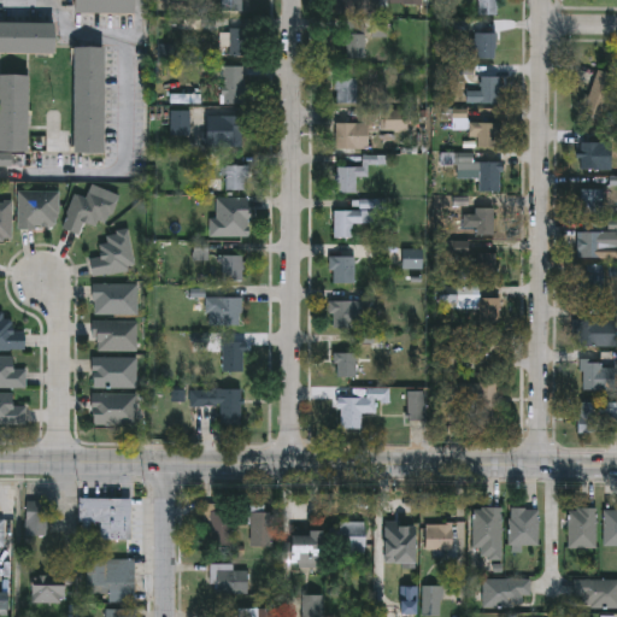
[(221,4),(193,4),(193,0),(245,0),(245,10),(221,10),(221,4)]
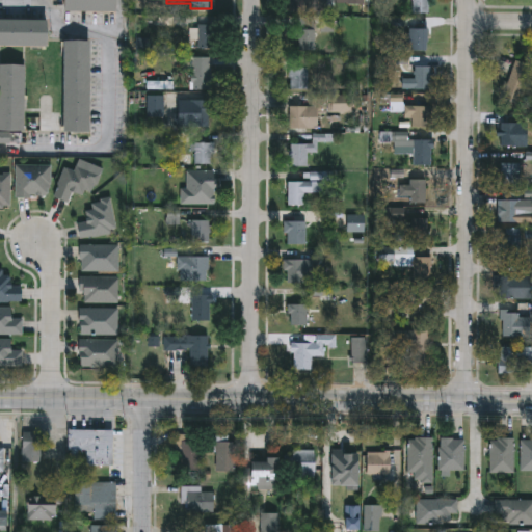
[(295,14),(287,14),(286,0),(325,0),(326,11),(314,12),(295,14)]
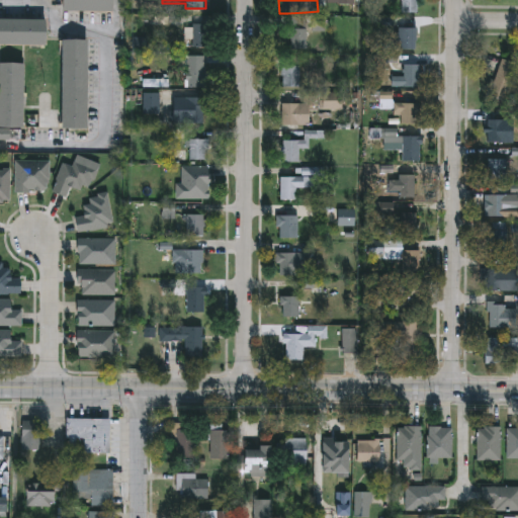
[(402,11),(402,0),(419,0),(419,11),(402,11)]
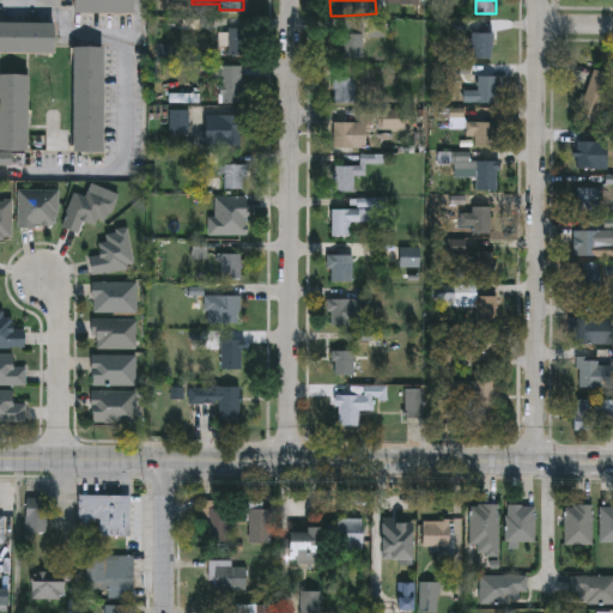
[(364,18),(363,60),(343,59),(344,31),(341,31),(343,18),(364,18)]
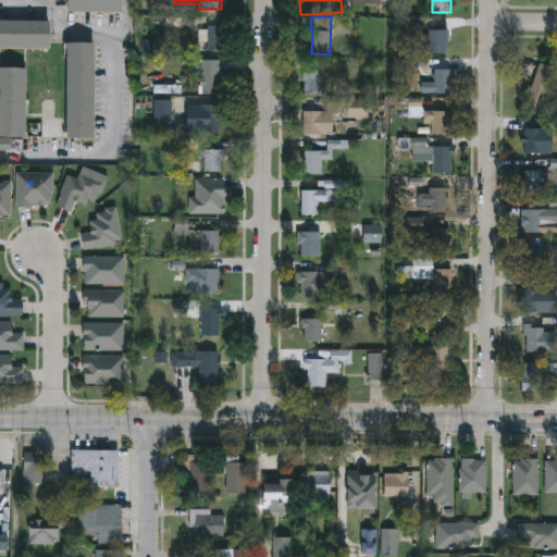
[(50,49),(0,48),(0,20),(50,21),(50,49)]
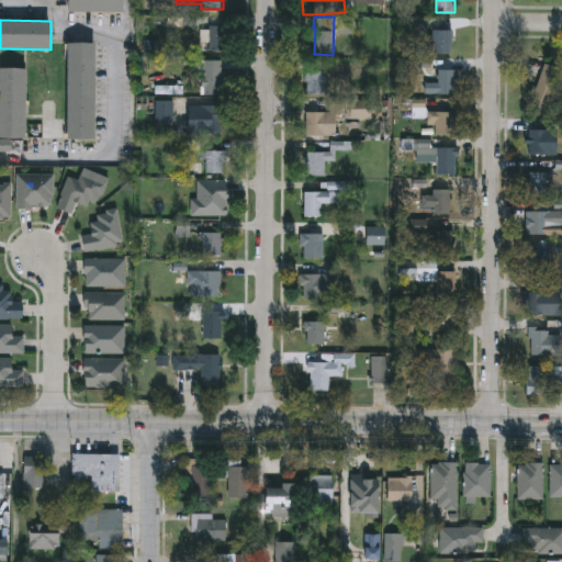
[(228,23),(228,49),(201,49),(201,23),(228,23)]
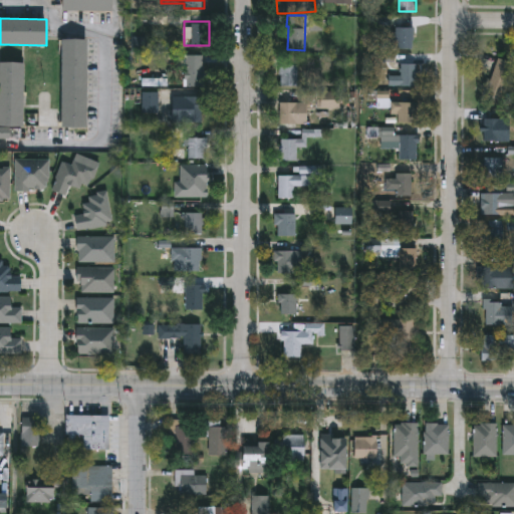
[(414,27),(414,48),(395,48),(395,27),(414,27)]
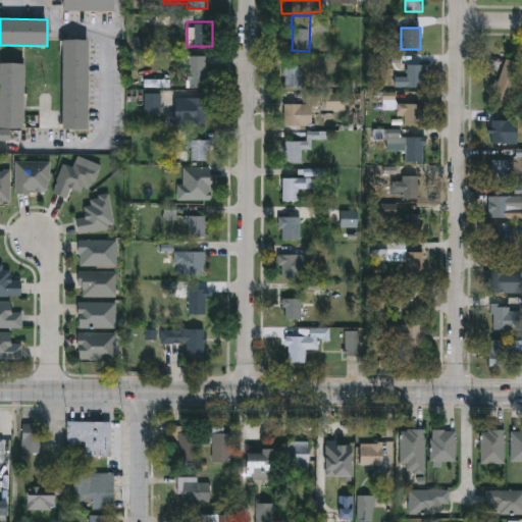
[(89,40),(89,129),(63,129),(63,40),(89,40)]
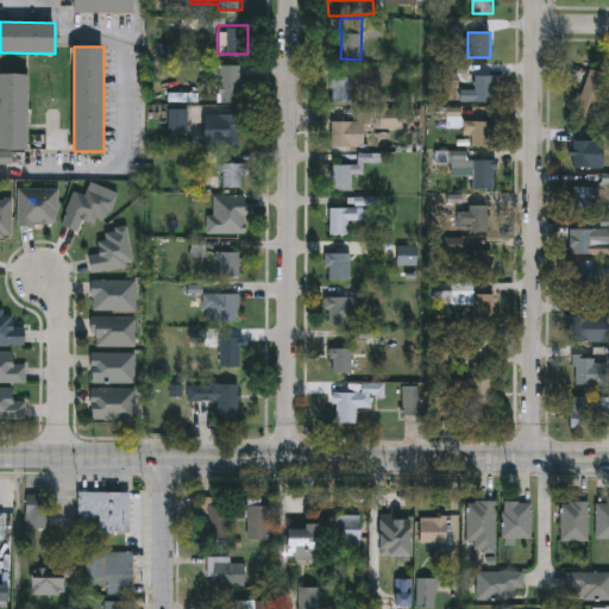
[(242,102),(219,102),(219,64),(242,64),(242,102)]
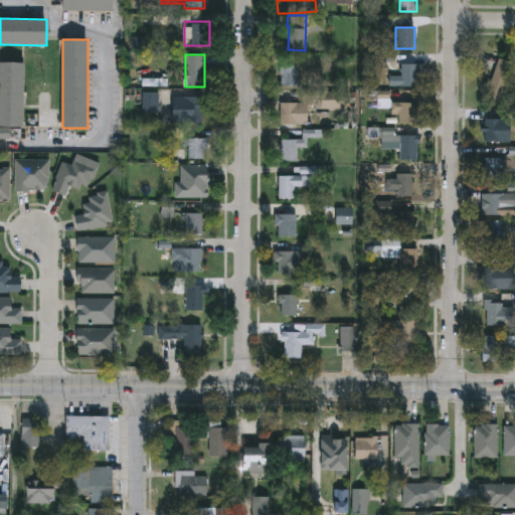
[(514,62),(503,101),(486,95),(499,57),(514,62)]
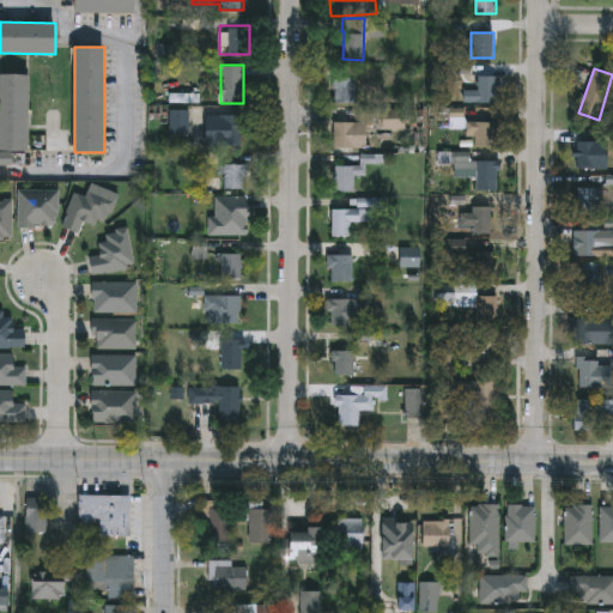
[(0,151),(0,74),(29,74),(29,152),(0,151)]
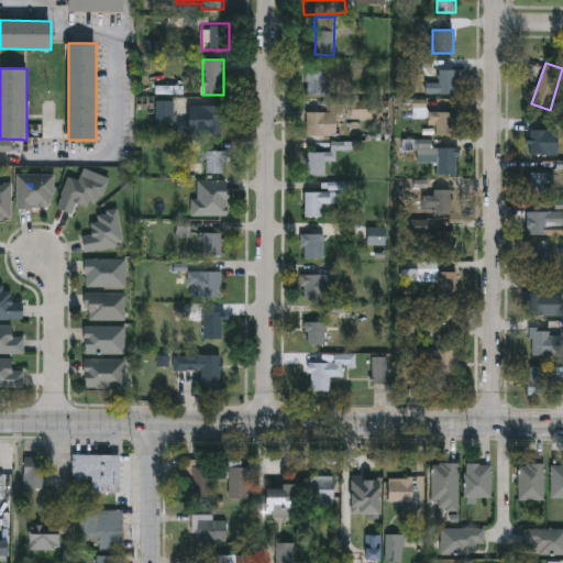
[(307,92),(307,70),(328,70),(328,92),(307,92)]
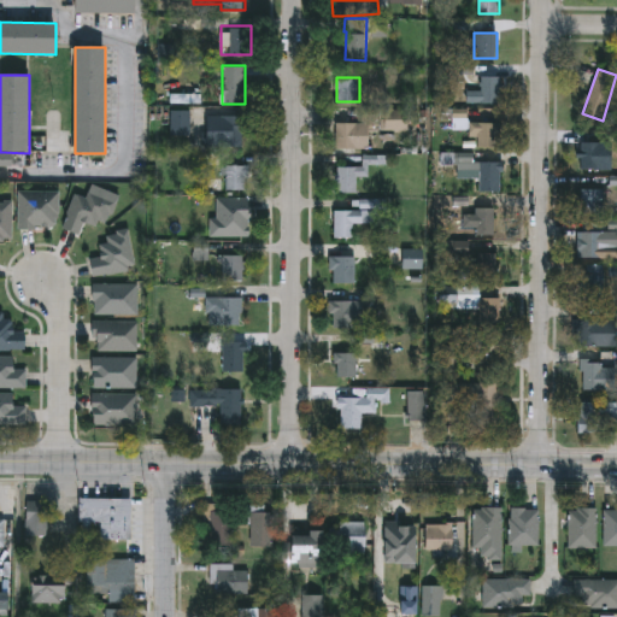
[(501,101),(466,101),(466,90),(480,90),(480,77),(501,77),(501,101)]
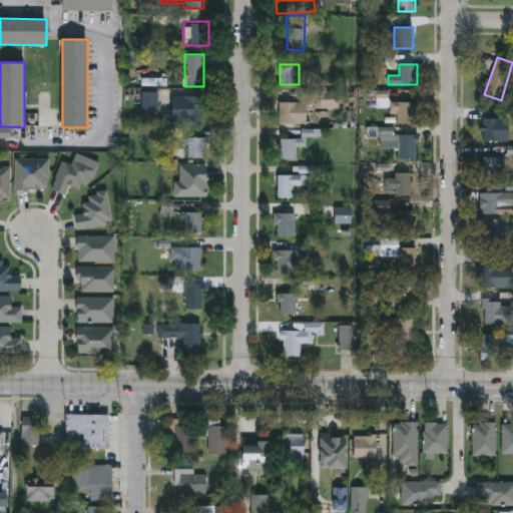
[(324,105),(324,92),(338,92),(338,105),(324,105)]
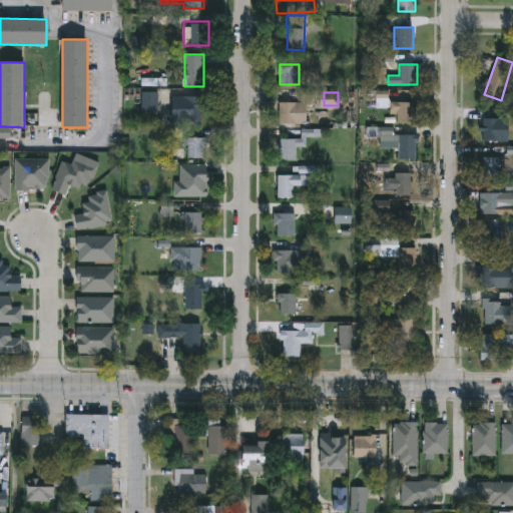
[(170,121),(170,96),(202,96),(202,121),(170,121)]
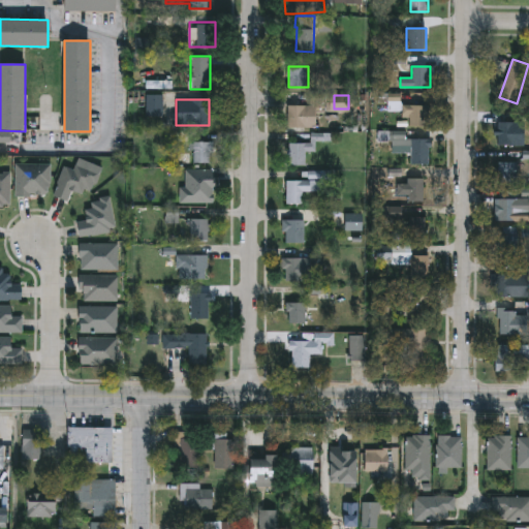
[(407,126),(406,104),(430,104),(431,125),(407,126)]
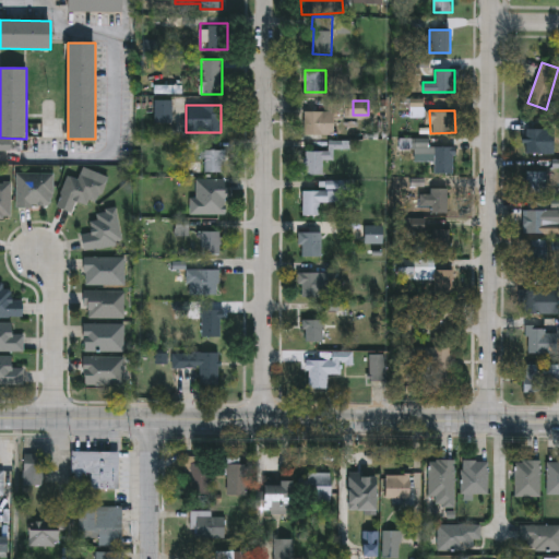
[(333,134),(305,134),(305,111),(333,111),(333,134)]
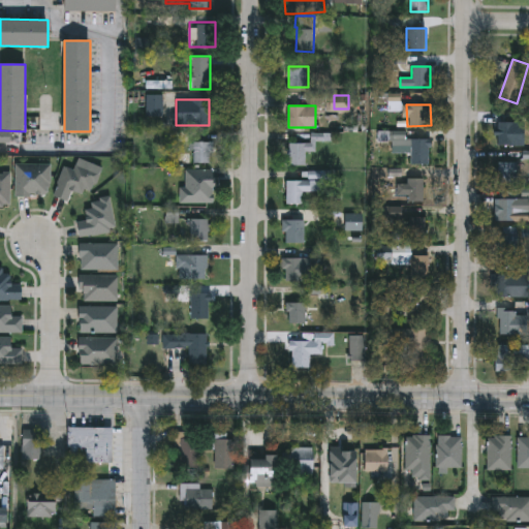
[(496,143),(496,121),(517,121),(517,143),(496,143)]
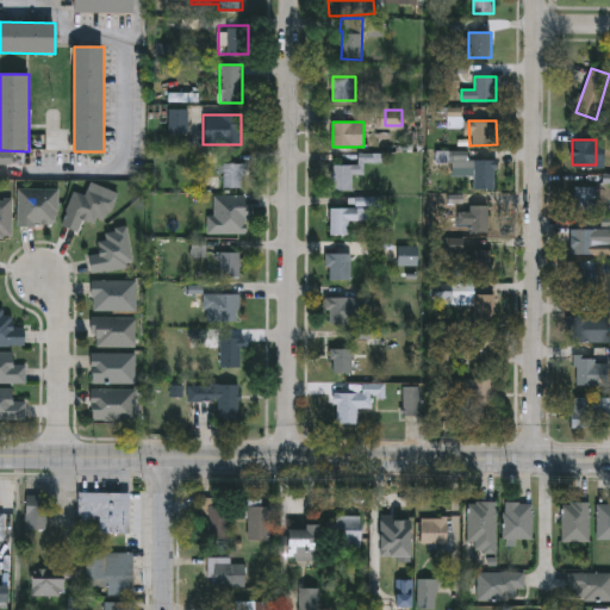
[(332,167),(359,167),(359,156),(385,156),(385,165),(365,165),(365,175),(353,175),(353,191),(332,191),(332,167)]
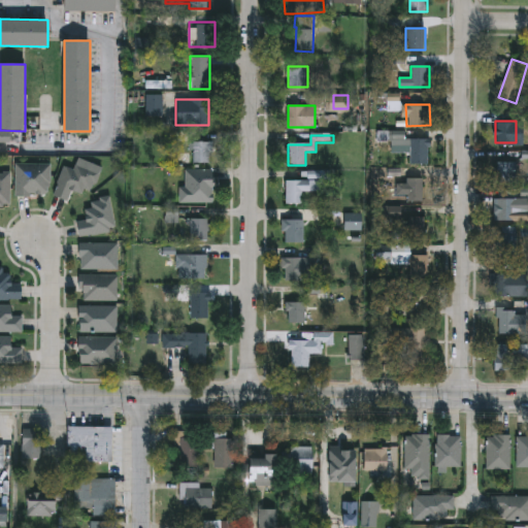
[(428,139),(429,166),(410,166),(410,154),(391,154),(391,140),(428,139)]
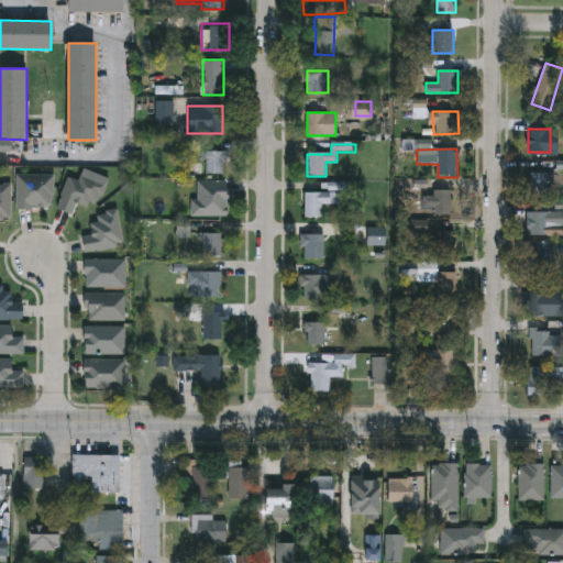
[(206,173),(206,151),(227,151),(227,173),(206,173)]
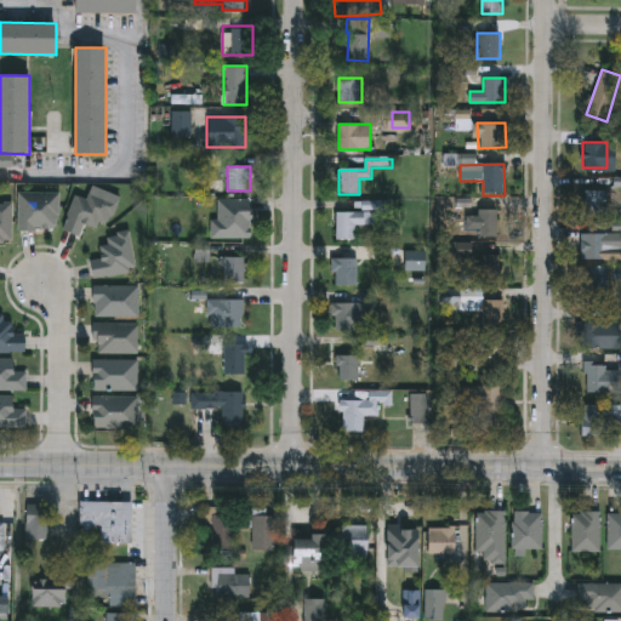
[(608,214),(588,214),(588,189),(608,189),(608,214)]
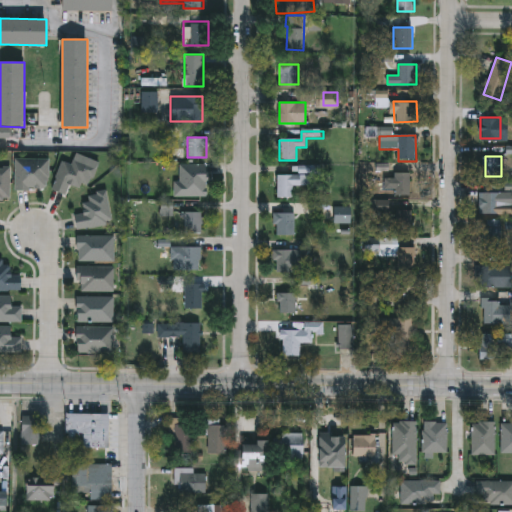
[(72,184),(68,194),(54,189),(63,160),(73,163),(74,158),(97,165),(89,189),(72,184)]
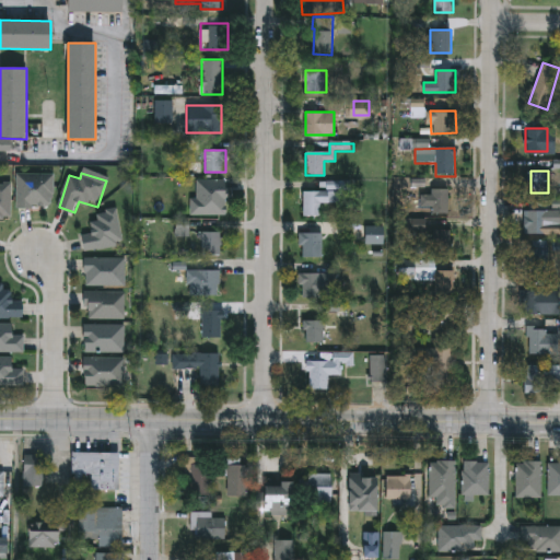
[(19,207),(19,174),(55,174),(55,207),(19,207)]
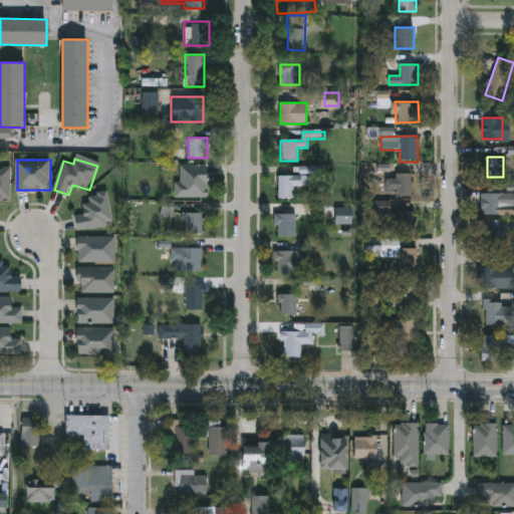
[(209,165),(209,197),(175,197),(175,184),(181,184),(181,165),(209,165)]
